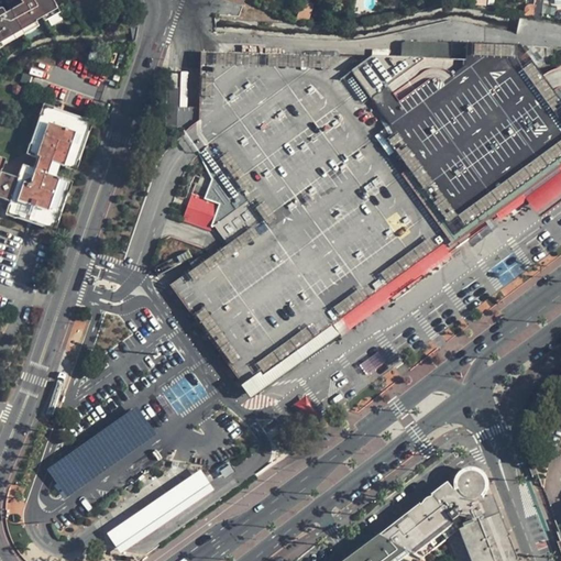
[(21,6),(4,14),(1,11),(0,10),(0,43),(56,11),(51,0),(18,0),(21,6)]
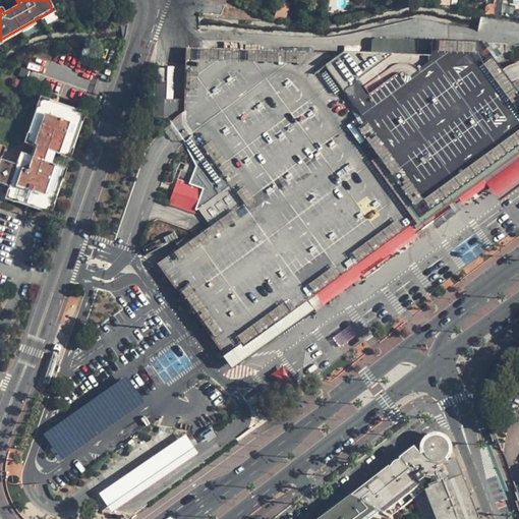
[(279,0),(273,17),(284,18),(289,3),(281,0),(279,0)]
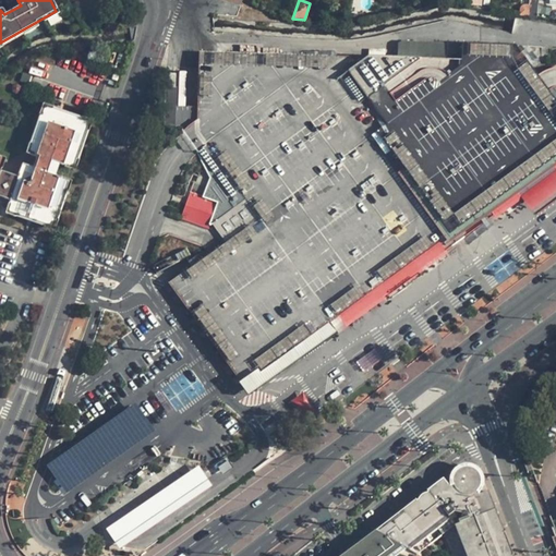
[(519,9),(519,16),(536,19),(536,0),(529,0),(529,4),(523,3),(519,9)]
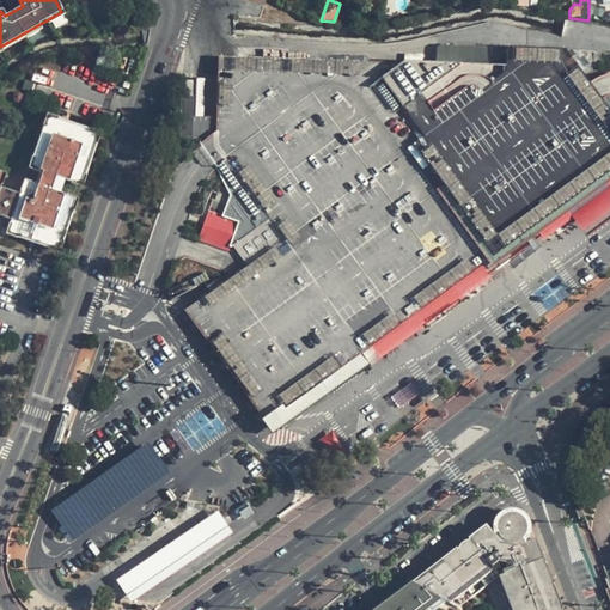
[(185,307),(275,431),(609,182),(609,111),(597,95),(593,89),(587,80),(583,74),(592,68),(580,53),(572,60),(566,49),(438,47),(438,63),(218,55),(215,142),(269,217),(231,243),(245,263),(236,270),(185,307)]
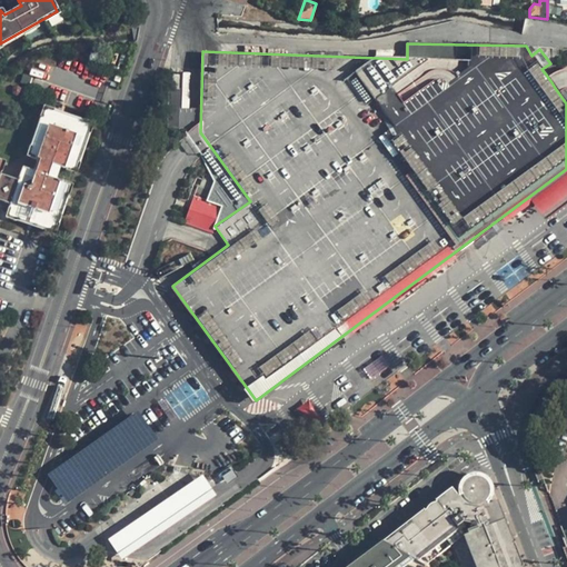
[(0,200),(3,201),(1,207),(8,218),(43,230),(55,225),(66,190),(60,178),(51,176),(55,165),(63,168),(75,163),(86,128),(81,117),(46,106),(33,111),(22,146),(28,157),(31,158),(29,168),(25,167),(13,172),(12,175),(0,170),(0,200)]
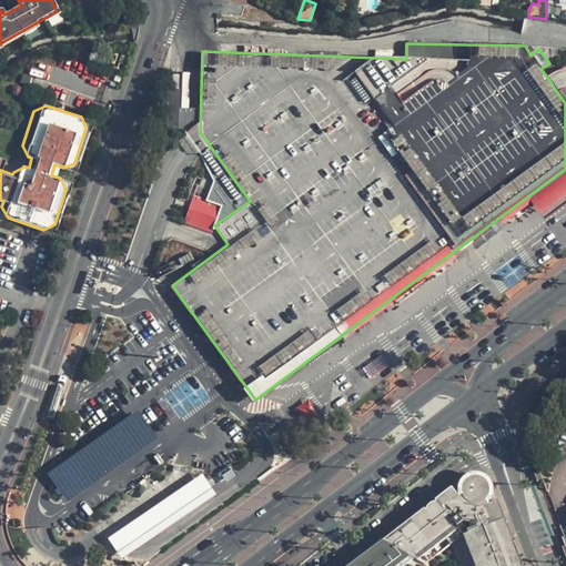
[(196,184),(183,221),(211,231),(221,204),(205,199),(209,189),(196,184)]
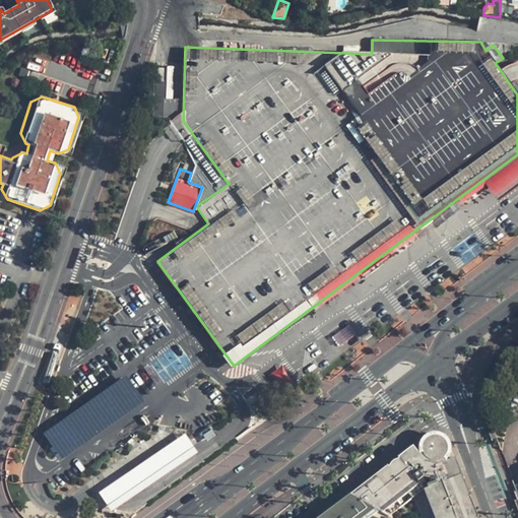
[(173,228),(159,236),(164,242),(176,235),(173,228)]
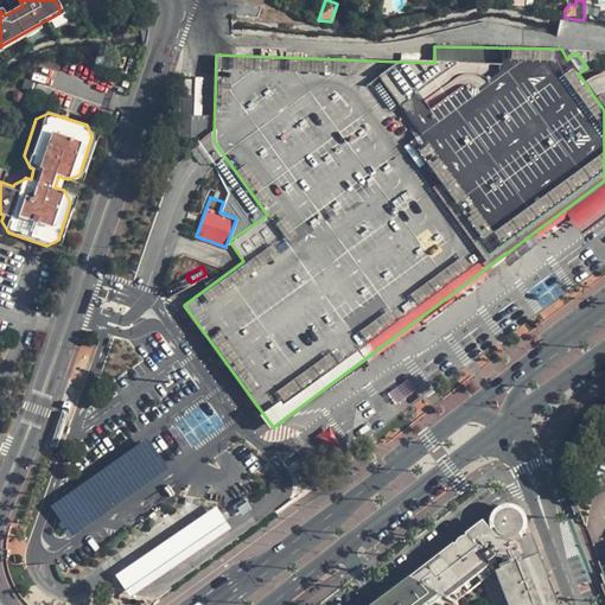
[(146,437),(50,504),(70,534),(166,466),(146,437)]
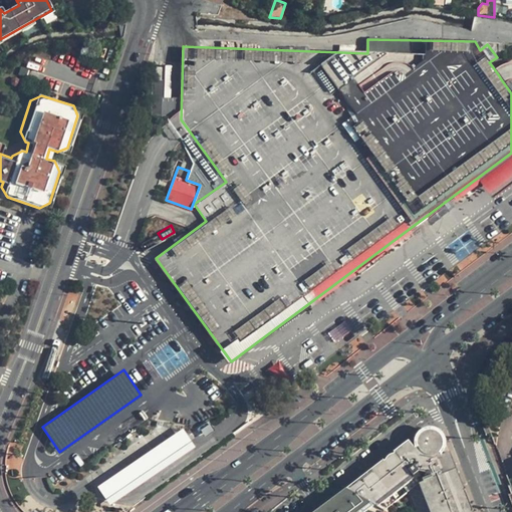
[(474,390),(475,404),(486,401),(486,390),(474,390)]
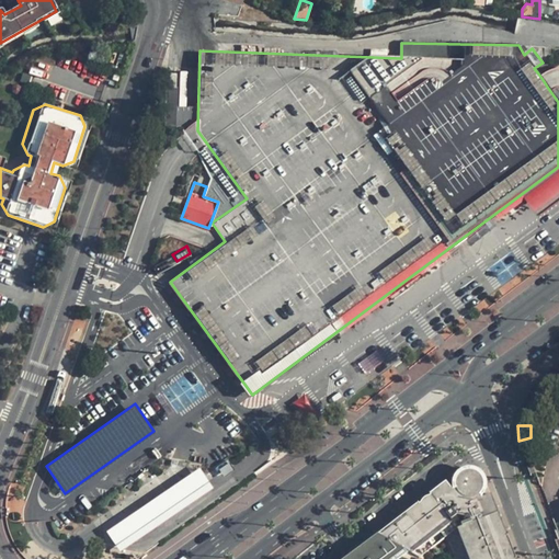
[(116,525),(102,535),(123,537),(136,528),(202,480),(215,471),(196,467),(182,478),(116,525)]
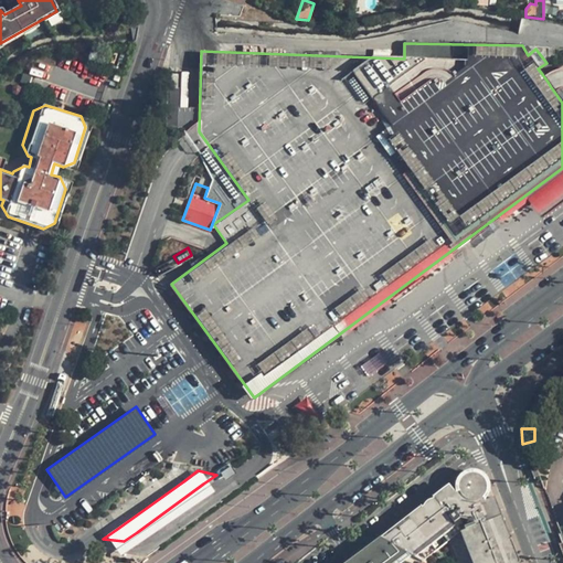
[(450,488),(434,500),(450,522),(457,518),(466,517),(468,522),(463,524),(464,527),(495,514),(488,497),(485,498),(482,495),(485,490),(486,487),(484,480),(479,475),(475,473),(469,471),(464,474),(460,476),(457,481),(456,486),(456,490),(453,491),(450,488)]
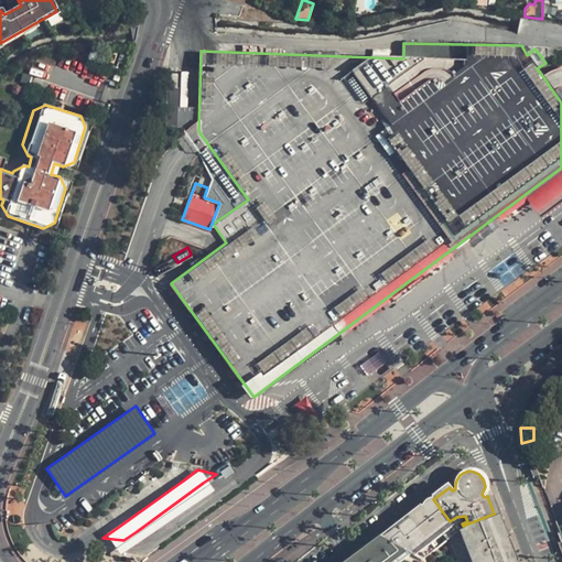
[(421,504),(419,506),(422,508),(450,487),(446,483),(430,495),(431,496),(429,498),(427,498),(424,499),(422,501),(421,504)]
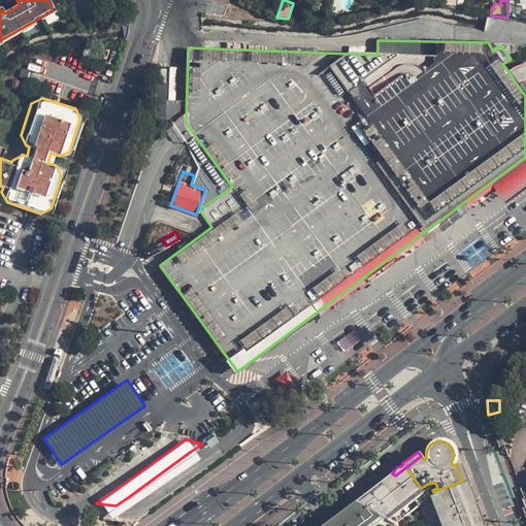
[(480,525),(485,525),(461,462),(456,464),(462,481),(480,525)]
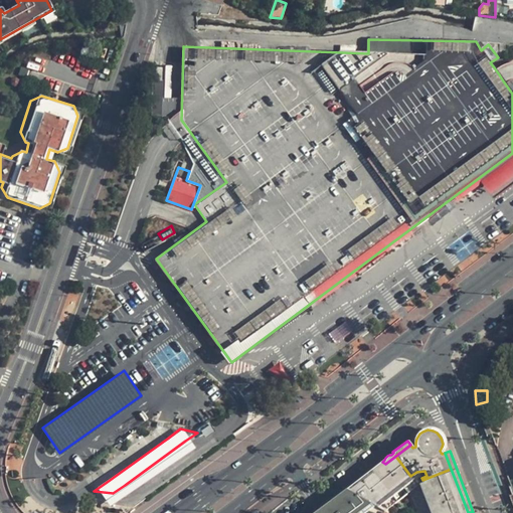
[(410,476),(395,456),(385,464),(405,492),(418,482),(422,480),(421,478),(426,476),(424,471),(416,472),(410,476)]
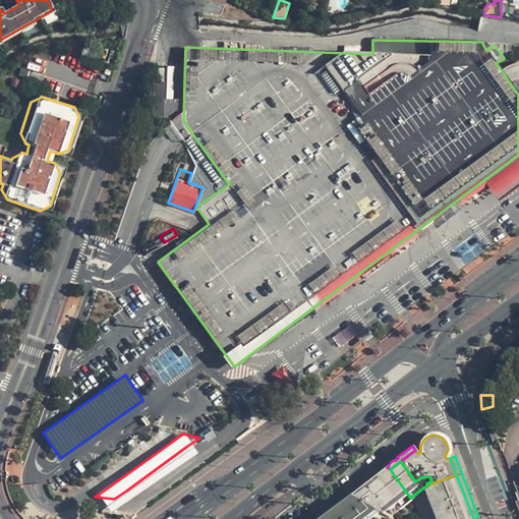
[(372,476),(348,494),(353,496),(373,508),(379,510),(388,515),(410,498),(390,469),(387,467),(387,465),(372,476)]
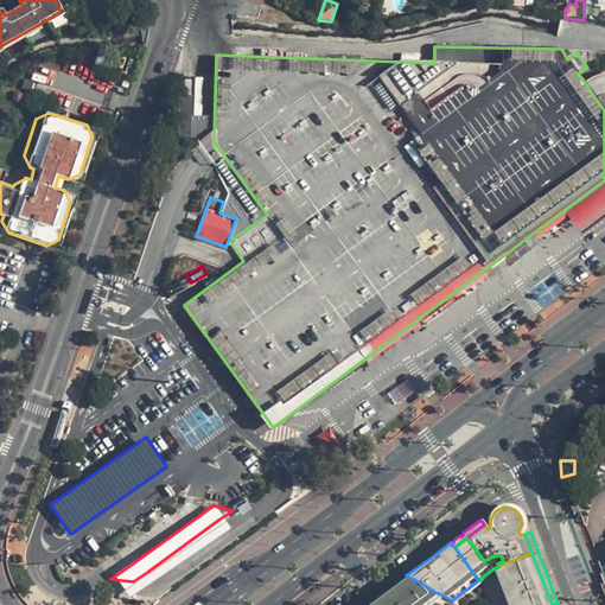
[(552,604),(532,553),(498,566),(514,604),(552,604)]
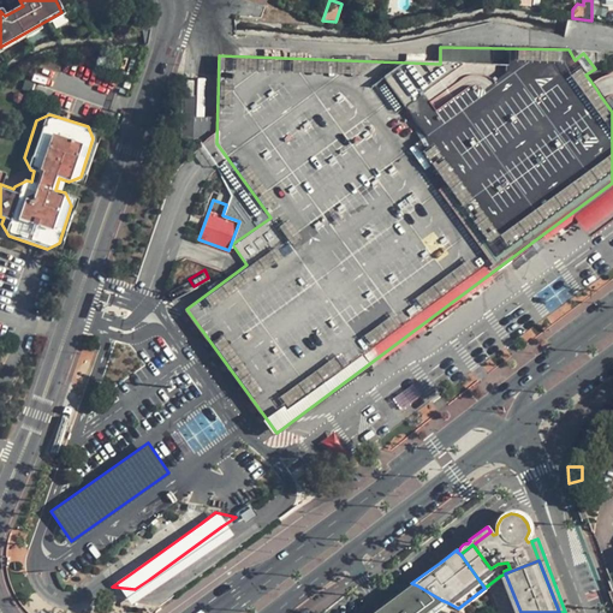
[(521,612),(505,573),(500,576),(513,612),(521,612)]
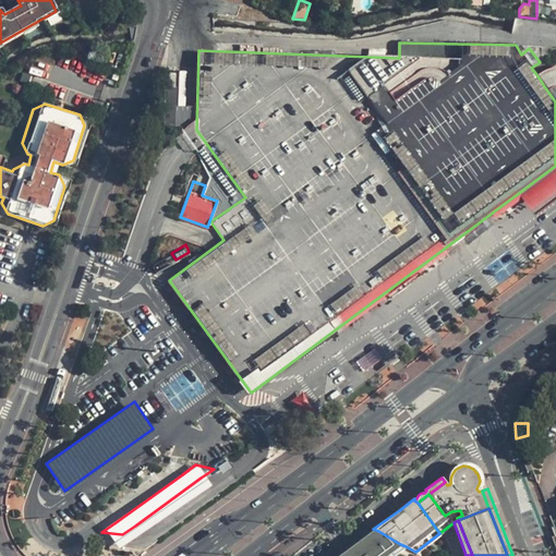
[(345,555),(378,531),(373,529),(336,555),(345,555)]
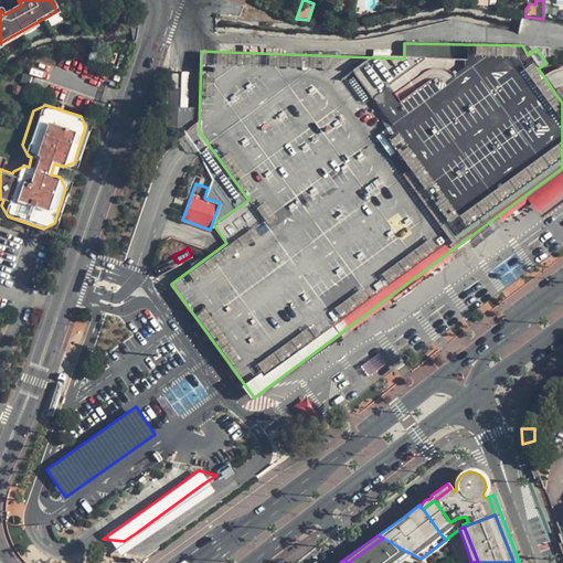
[(388,562),(405,551),(383,538),(349,562),(388,562)]
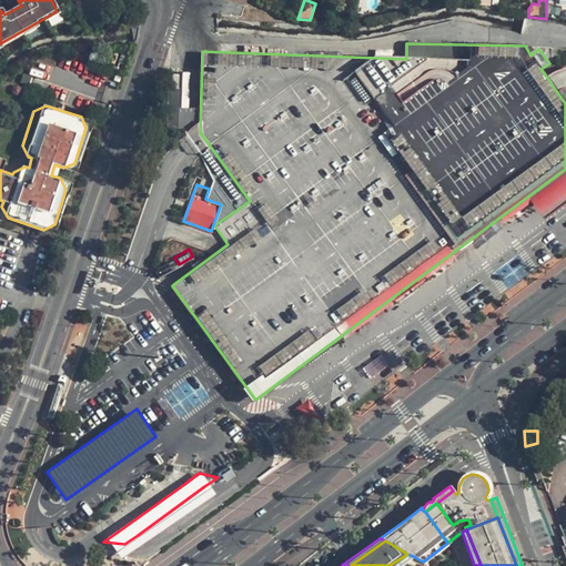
[(398,565),(413,556),(407,554),(390,565),(398,565)]
